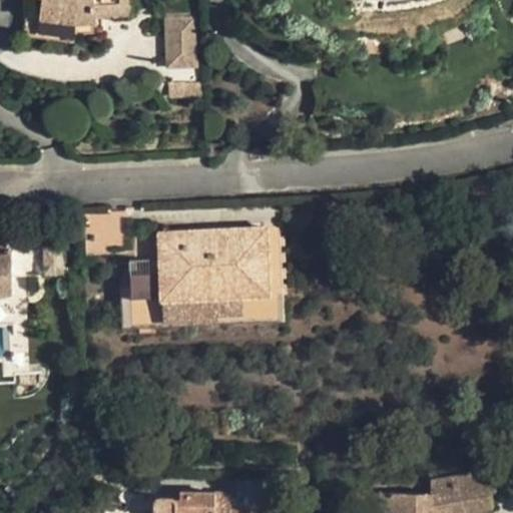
[(23,0),(24,23),(22,35),(74,42),(75,35),(104,33),(102,15),(134,14),(132,0),(23,0)]
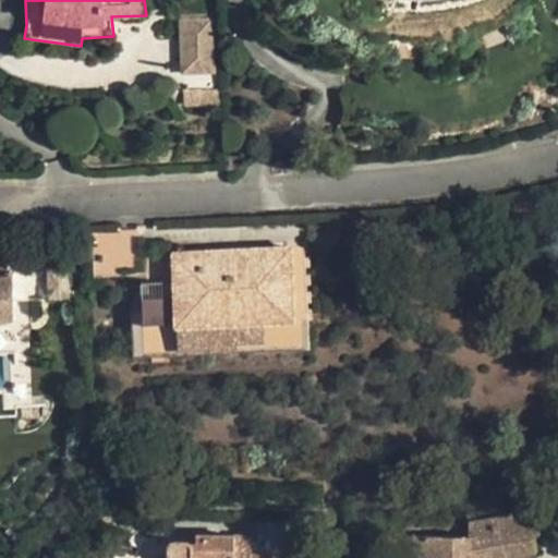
[(215,73),(213,19),(180,20),(181,74),(215,73)]
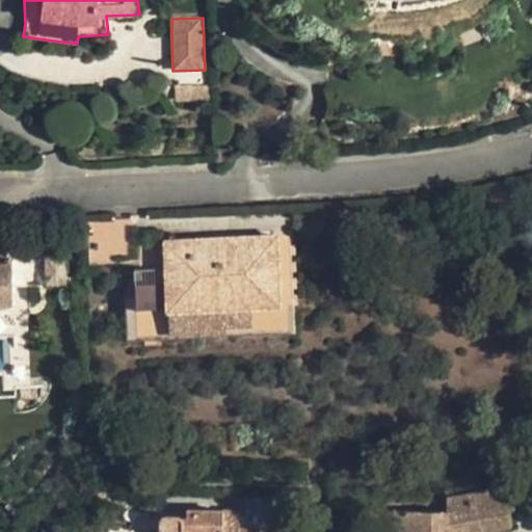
[(215,101),(214,85),(195,86),(195,102),(215,101)]
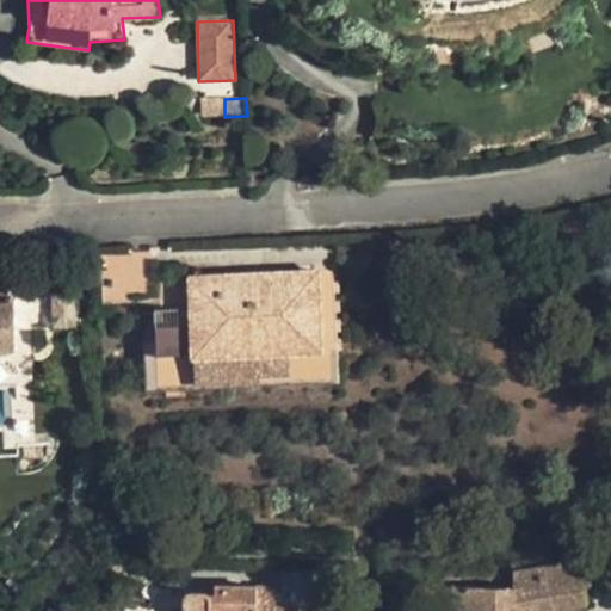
[(320,271),(190,277),(191,307),(192,339),(156,341),(142,341),(144,393),(196,392),(196,386),(193,357),(259,355),(290,353),(323,351),(320,271)]
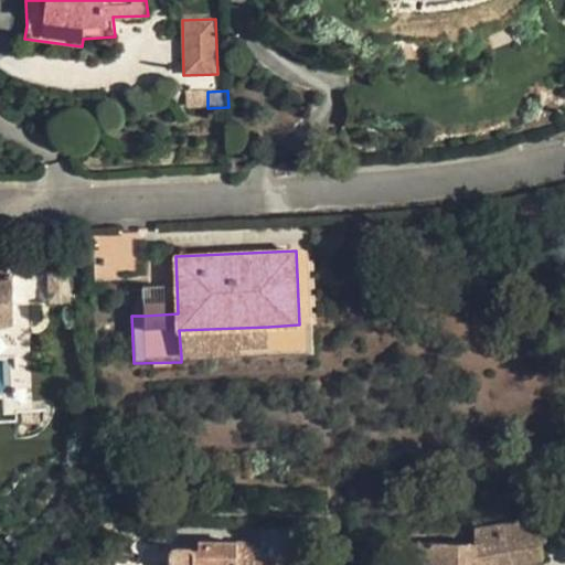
[(0,313),(14,310),(13,277),(6,279),(3,268),(0,266),(0,313)]
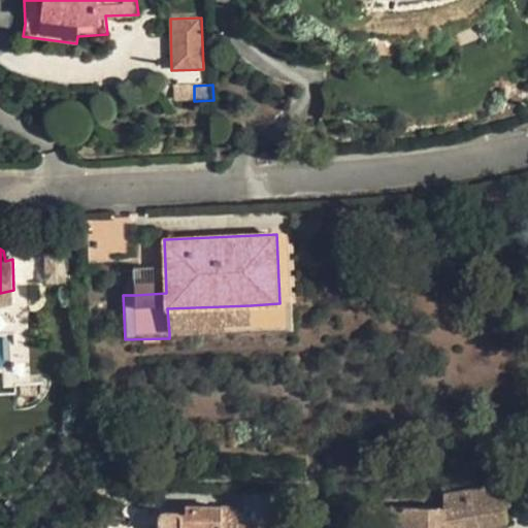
[(134,267),(135,295),(166,293),(165,265),(134,267)]
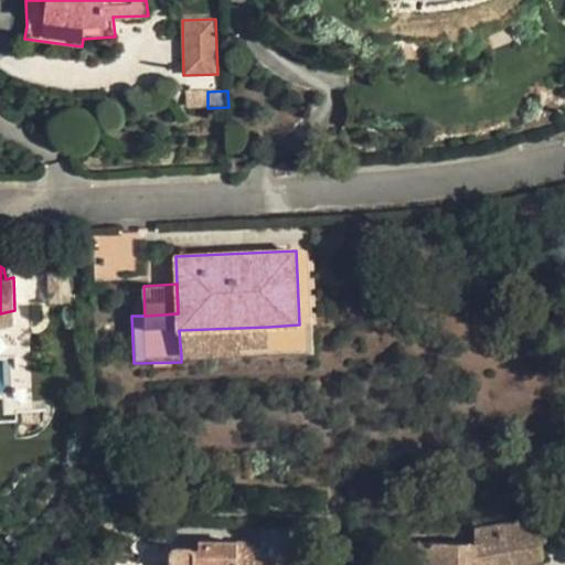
[(14,310),(0,313),(0,328),(14,324),(14,310)]
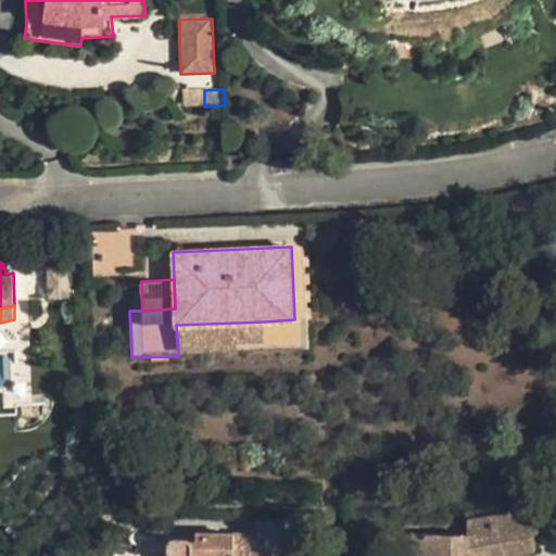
[(264,321),(236,323),(237,341),(265,340),(264,321)]
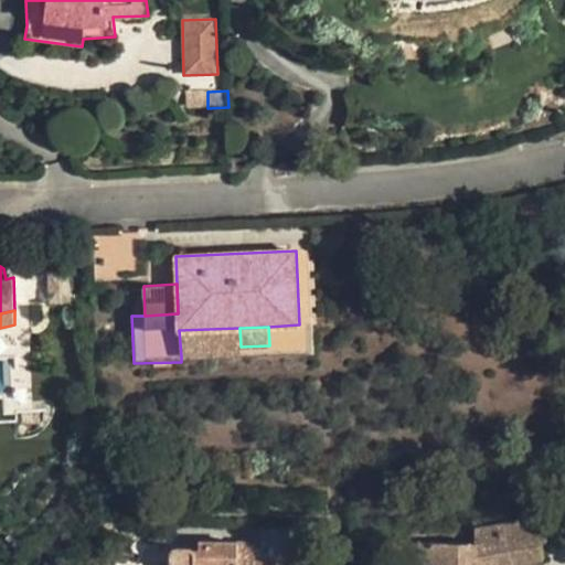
[(240,328),(179,330),(181,356),(241,354),(241,347),(240,328)]
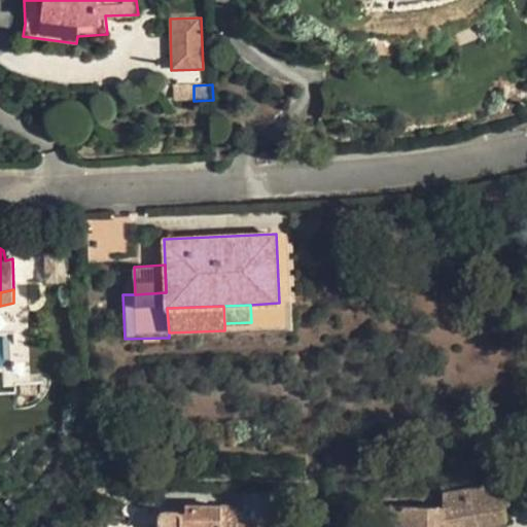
[(476,526),(506,522),(503,506),(511,504),(506,483),(441,494),(444,506),(393,506),(393,526),(380,526),(476,526)]
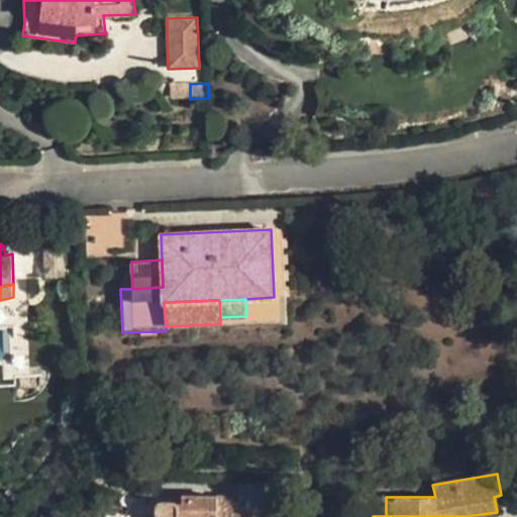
[(253,516),(253,513),(240,512),(240,497),(182,495),(182,503),(160,502),(158,505),(157,516),(253,516)]
